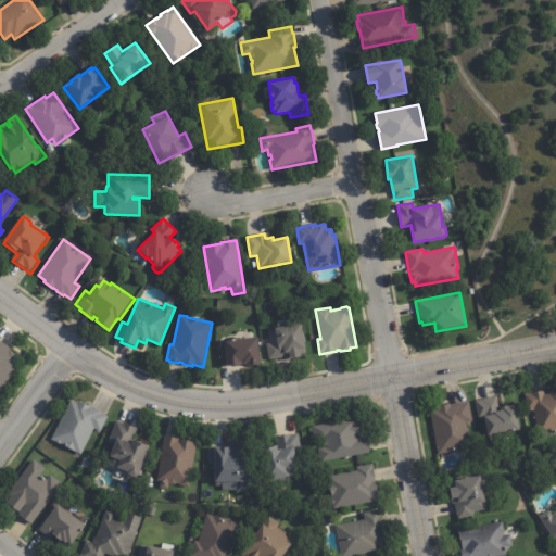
[(301,324),(306,353),(300,354),(300,357),(289,359),(289,356),(269,359),(266,344),(269,343),(267,330),(301,324)]
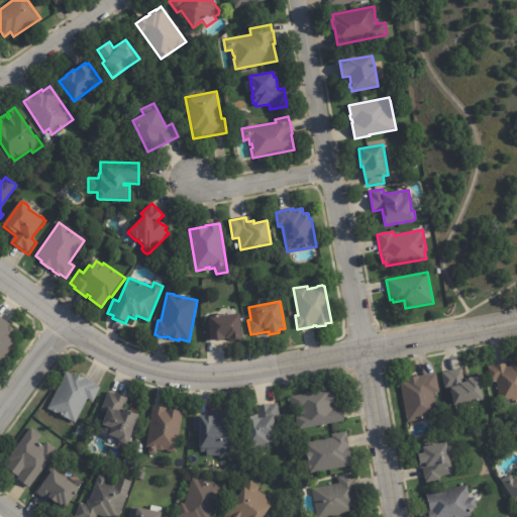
[(229,340),(229,339),(211,340),(206,340),(205,327),(210,327),(209,317),(239,315),(241,339),(229,340)]
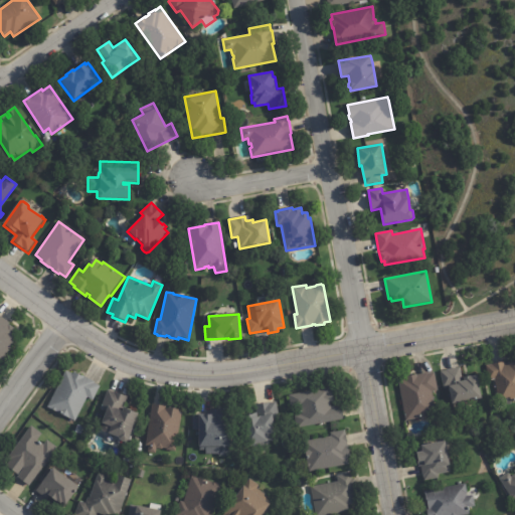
[(0,316),(9,323),(8,325),(15,330),(13,334),(16,336),(13,341),(15,342),(0,363),(0,316)]
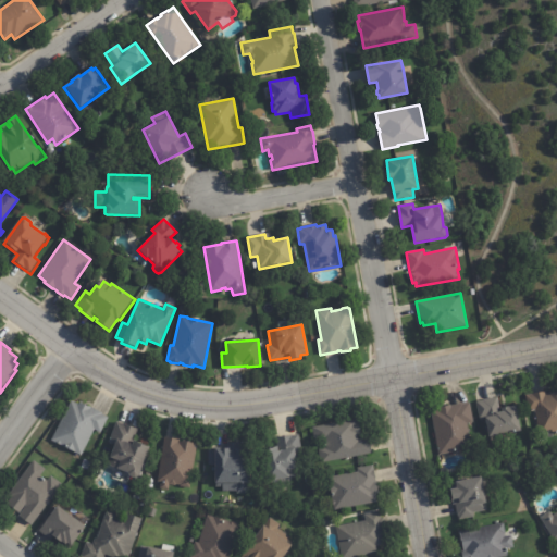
[(556,434),(553,435),(552,431),(540,433),(535,410),(529,411),(525,396),(546,392),(547,393),(556,391),(556,434)]
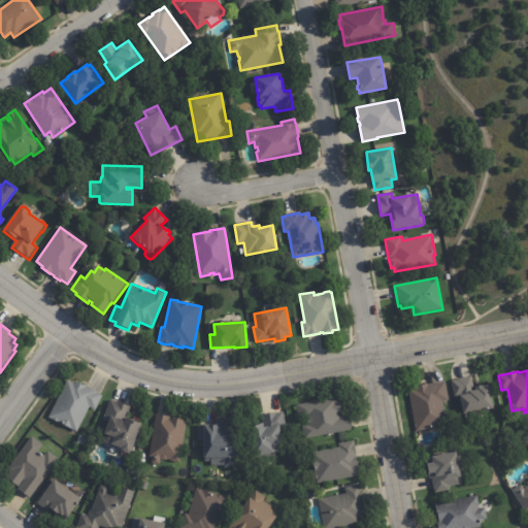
[(479,387),(482,387),(489,386),(494,409),(473,414),(474,420),(466,422),(465,415),(464,416),(460,397),(455,398),(452,382),(458,380),(471,376),(474,391),(475,391),(474,388),(479,387)]
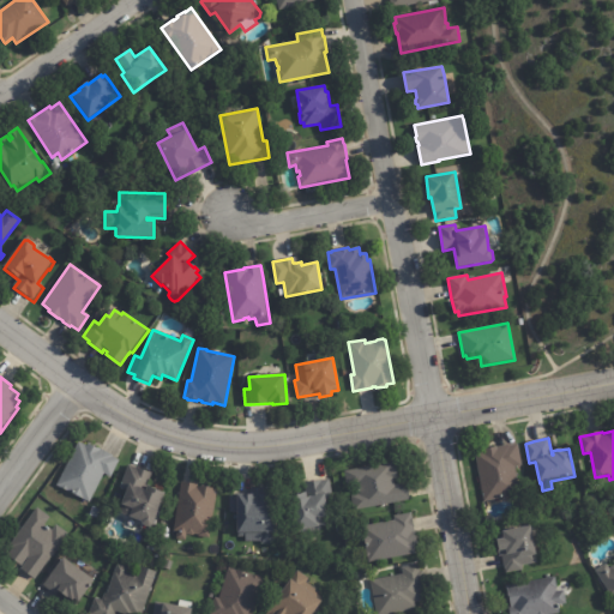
[(95,444),(114,453),(113,456),(119,459),(110,475),(103,471),(89,500),(56,483),(78,440),(86,444),(89,441),(95,444)]
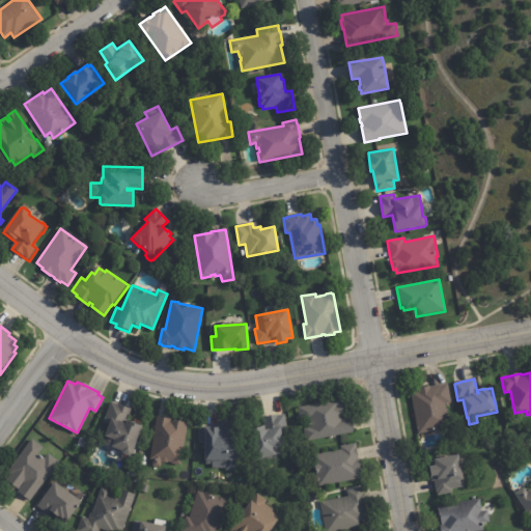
[(444,430),(419,435),(411,392),(419,391),(419,389),(442,385),(448,384),(451,403),(445,404),(448,419),(442,420),(444,430)]
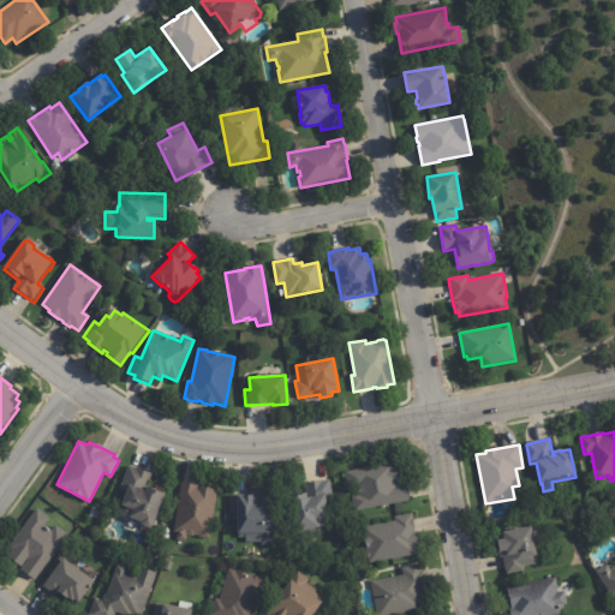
[(400,478),(394,479),(395,485),(407,483),(411,500),(354,511),(352,496),(358,495),(357,485),(348,488),(345,471),(393,461),(394,466),(398,466),(400,478)]
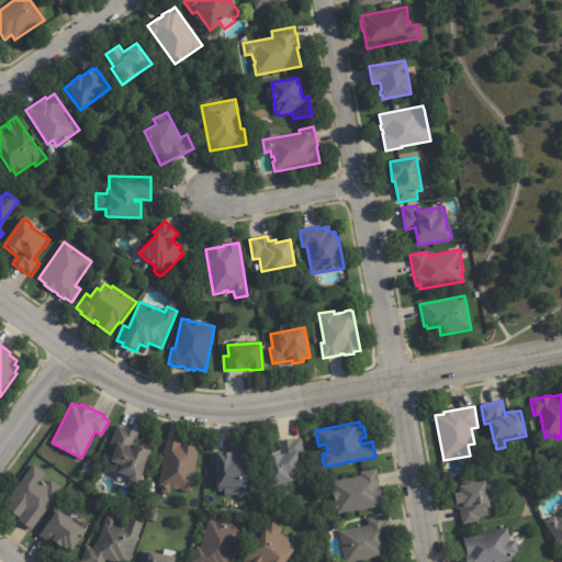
[(121,425),(125,426),(141,431),(136,442),(152,448),(139,479),(136,480),(131,478),(128,475),(117,471),(110,468),(112,460),(111,460),(115,447),(111,446),(119,424),(121,425)]
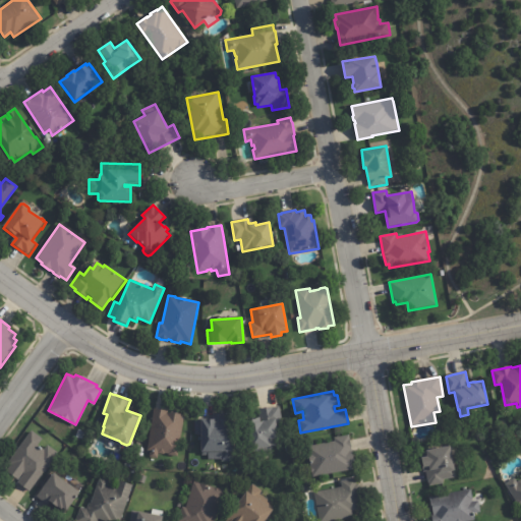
[(251,417),(262,415),(261,409),(276,406),(282,405),(285,422),(279,424),(282,444),(273,446),(274,453),(271,455),(265,457),(262,455),(261,448),(250,450),(245,419),(251,417)]
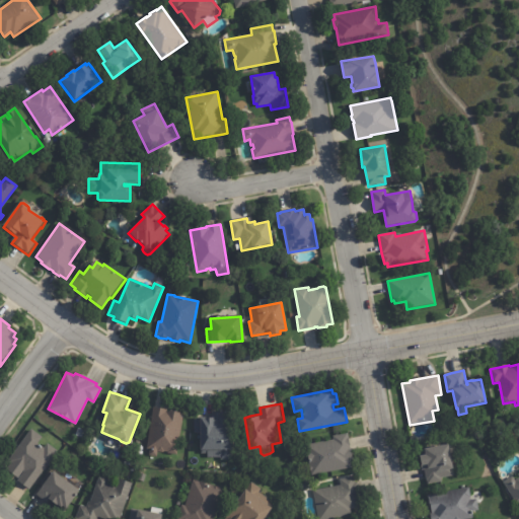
[(156,406),(167,408),(167,410),(183,412),(177,454),(168,452),(168,451),(164,450),(164,451),(158,451),(157,455),(149,454),(150,448),(147,448),(153,405),(156,406)]
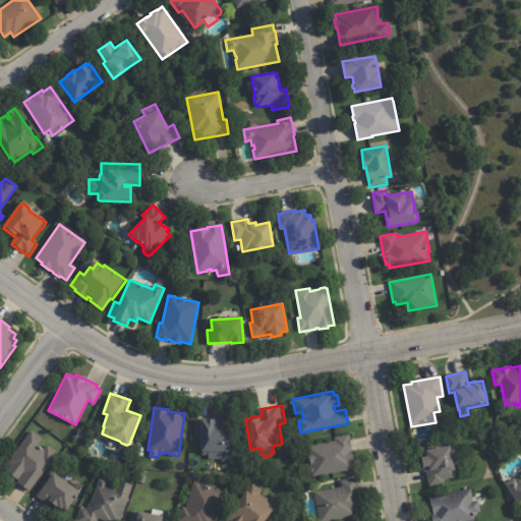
[(225,417),(233,417),(233,458),(208,458),(208,454),(201,454),(201,450),(200,450),(200,433),(195,433),(194,418),(200,418),(200,416),(213,416),(213,412),(222,412),(222,417),(225,417)]
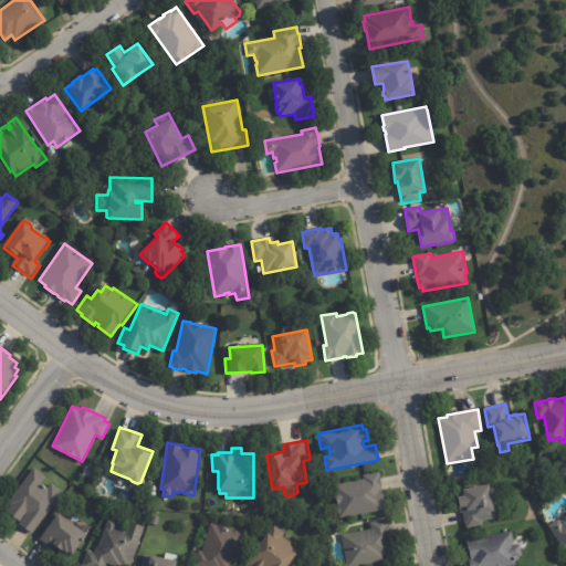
[(31,533),(19,524),(21,521),(9,512),(13,505),(9,502),(34,467),(46,475),(41,482),(49,488),(52,483),(63,491),(32,533),(31,533)]
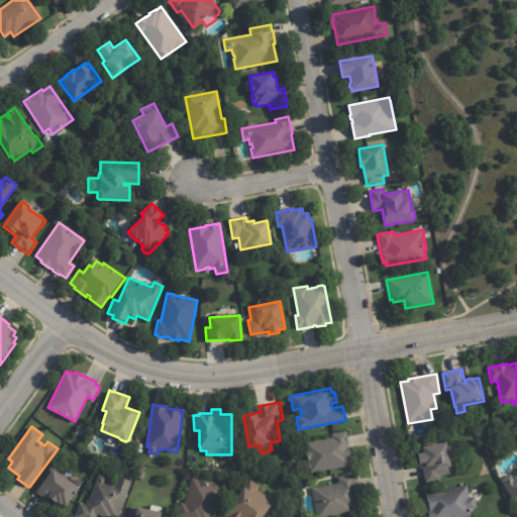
[(347,436),(351,456),(348,457),(350,466),(311,474),(307,454),(305,454),(303,444),(332,438),(332,434),(346,432),(347,436)]
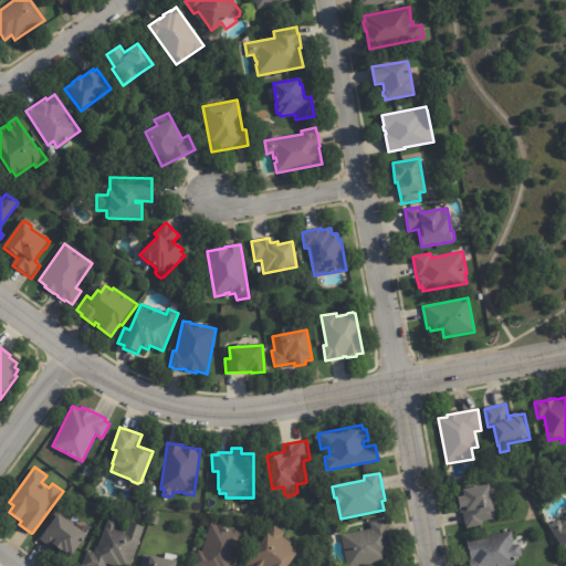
[(464,522),(463,513),(460,514),(458,499),(464,498),(462,491),(489,485),(495,519),(482,522),(483,526),(468,530),(467,525),(465,525),(464,522)]
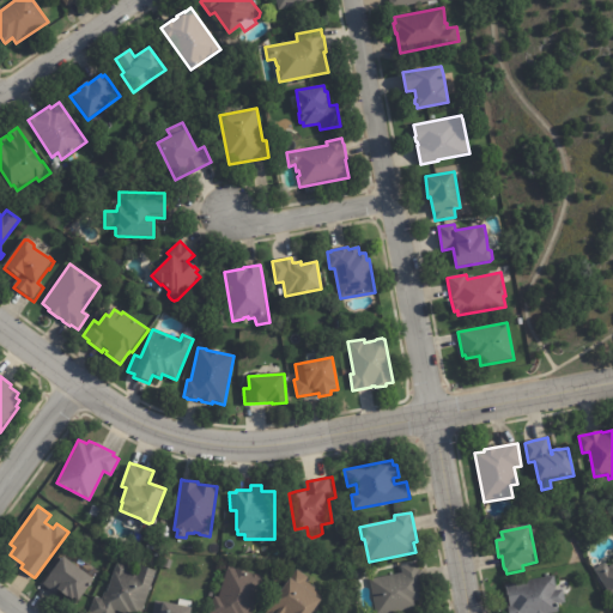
[(83,570),(95,580),(82,600),(76,596),(73,601),(61,593),(59,595),(44,587),(65,557),(83,570)]
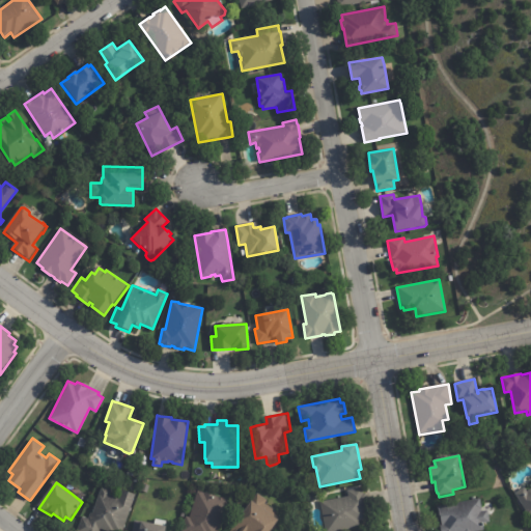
[(112,530),(107,529),(101,527),(99,530),(77,530),(82,515),(88,518),(90,511),(92,512),(101,485),(114,490),(112,495),(118,497),(121,488),(136,494),(122,530),(112,530)]
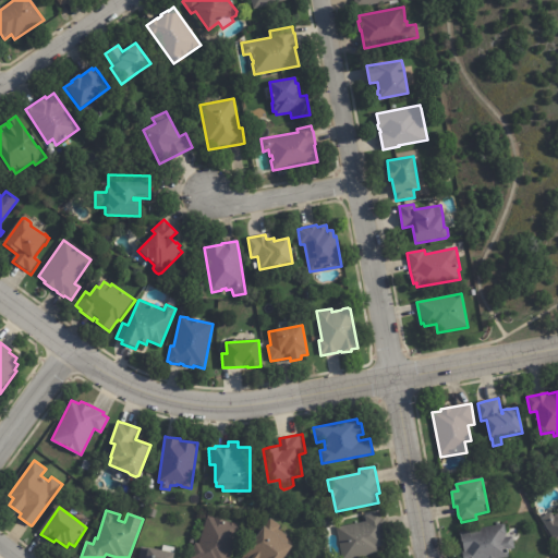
[(380,511),(384,526),(381,526),(385,545),(377,547),(378,553),(348,557),(341,557),(337,526),(366,521),(365,513),(380,511)]
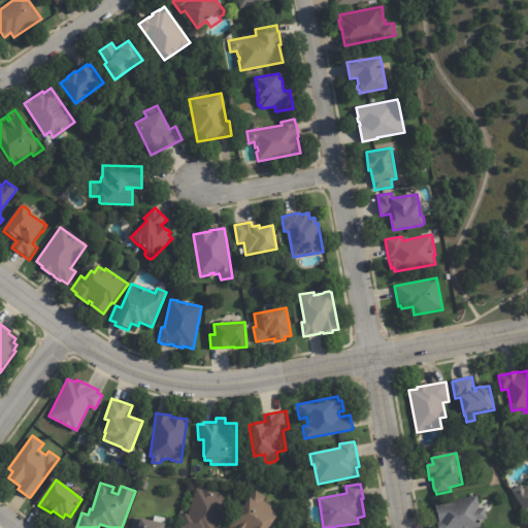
[(527,515),(527,514),(525,514),(522,509),(523,507),(522,506),(520,507),(517,502),(519,501),(513,492),(522,486),(525,489),(527,487),(527,515)]
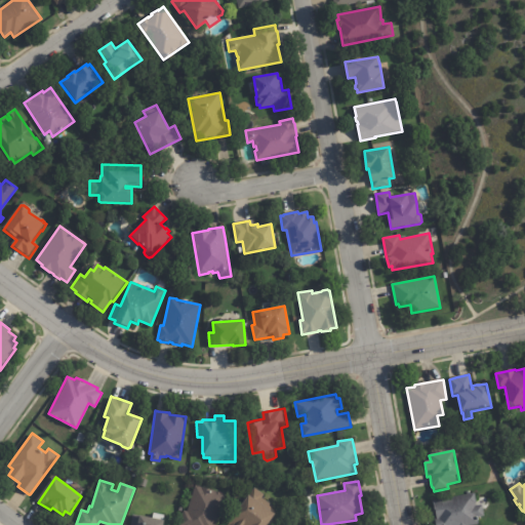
[(201,485),(226,493),(215,524),(178,524),(184,510),(187,511),(195,484),(201,485)]
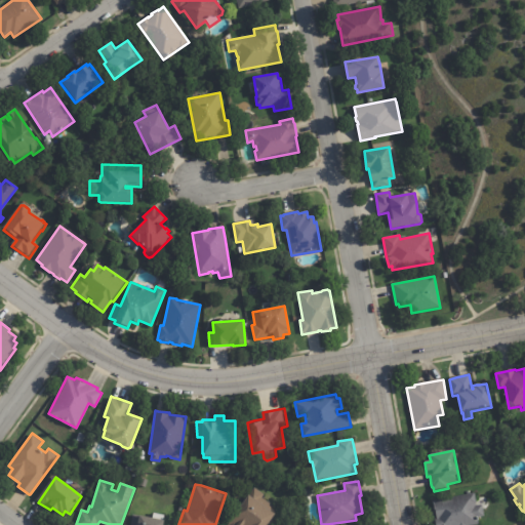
[(311,489),(312,493),(305,494),(303,488),(311,486),(311,489)]
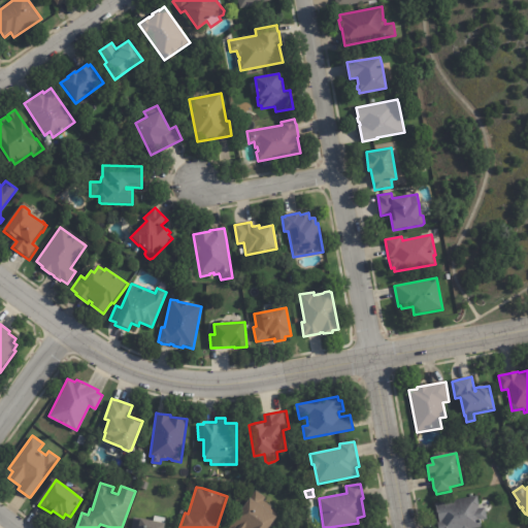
[(265,500),(275,507),(274,510),(279,515),(277,518),(276,517),(268,527),(228,527),(236,518),(235,518),(251,496),(252,497),(257,490),(267,497),(265,500)]
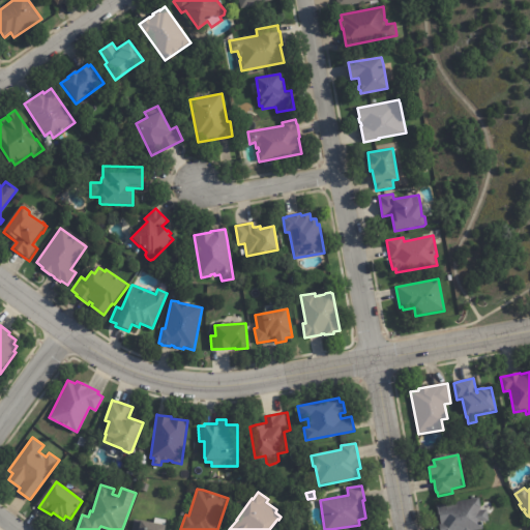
[(480,506),(480,508),(480,511),(487,510),(489,522),(483,523),(483,526),(483,529),(439,529),(439,526),(441,526),(439,518),(437,506),(479,499),(480,506)]
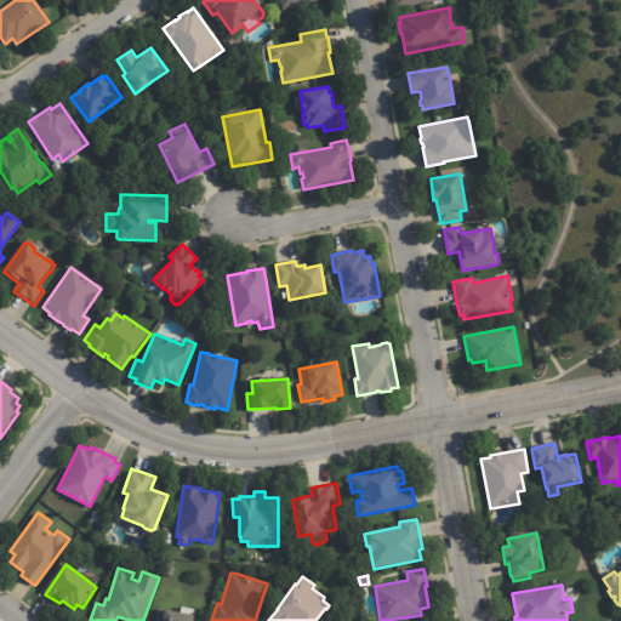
[(182,611),(194,614),(192,620),(155,620),(158,608),(165,609),(165,608),(182,611)]
